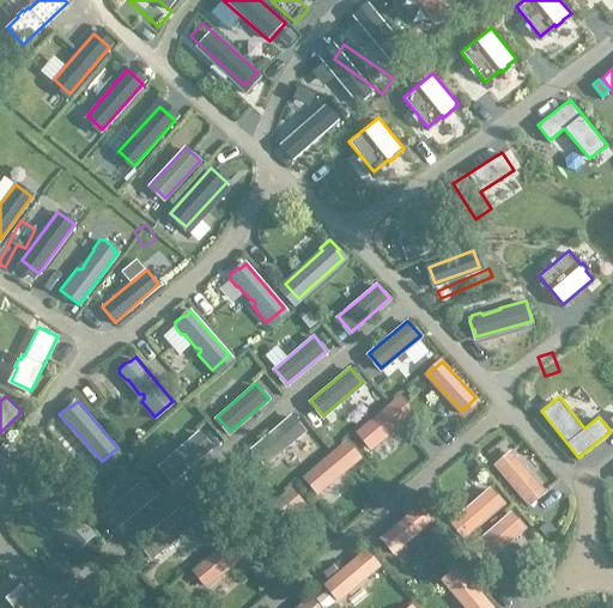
[(374,435),(392,424),(384,413),(366,424),(374,435)]
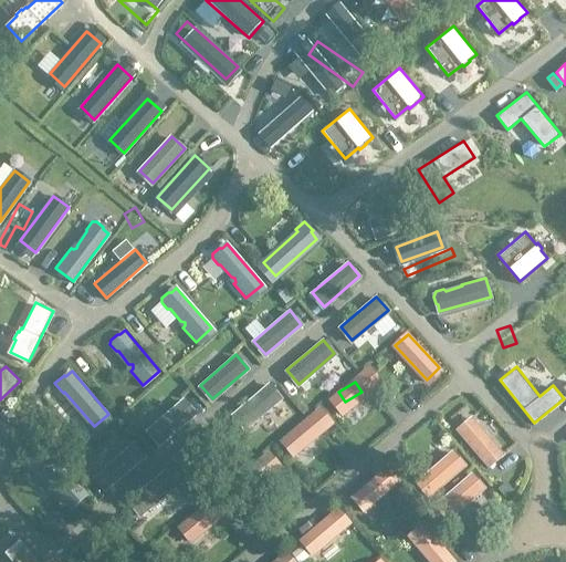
[(269,385),(232,416),(245,430),(281,399),(269,385)]
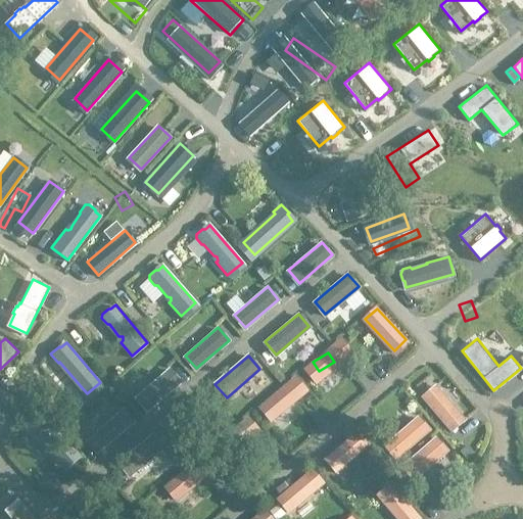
[(134,376),(140,382),(156,367),(149,360),(134,376)]
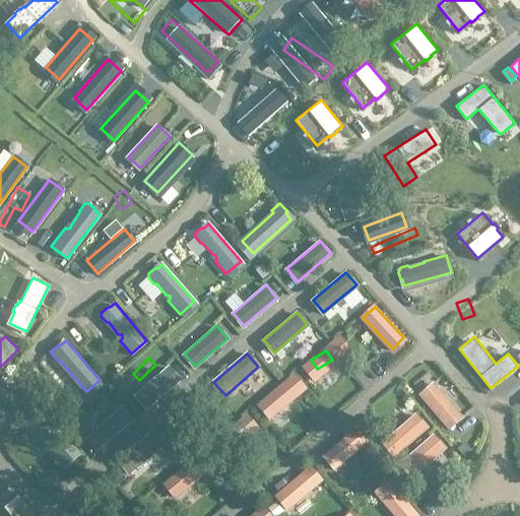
[(136,394),(146,407),(179,379),(169,367),(136,394)]
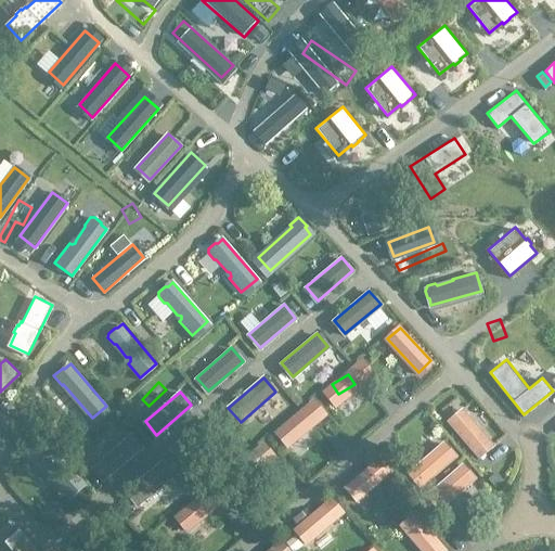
[(278,431),(289,444),(324,414),(312,401),(278,431)]
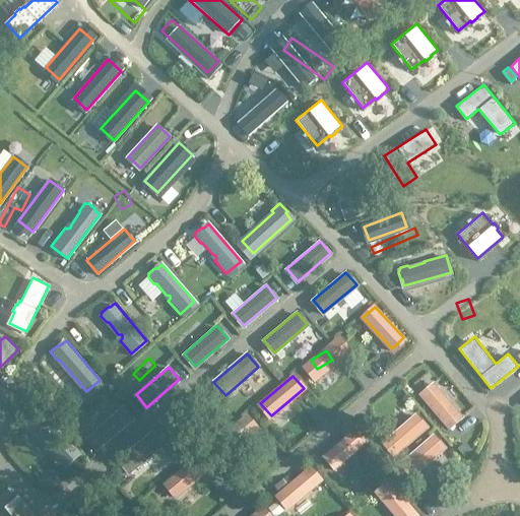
[(463,416),(434,382),(419,393),(449,428),(463,416)]
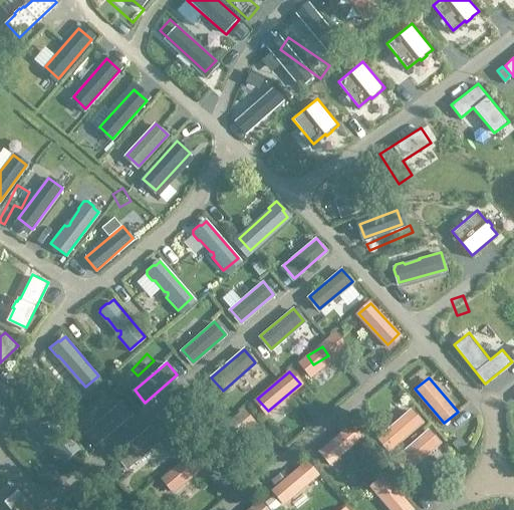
[(163,416),(173,428),(206,401),(195,388),(163,416)]
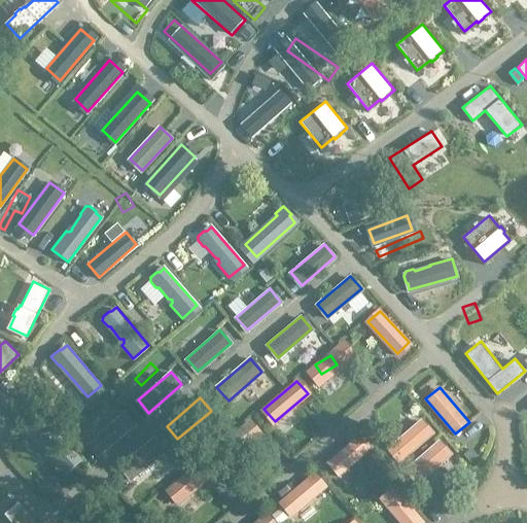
[(88,444),(98,456),(136,423),(132,419),(132,417),(127,411),(123,411),(116,416),(116,418),(88,444)]
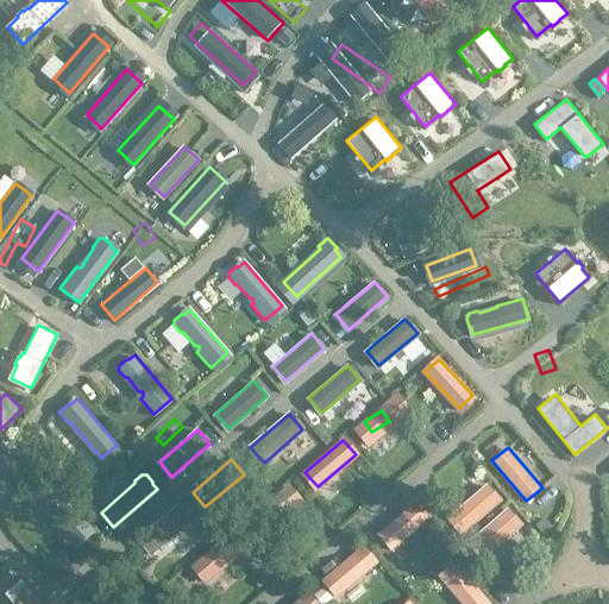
[(74,539),(88,526),(48,482),(41,489),(39,486),(30,495),(38,504),(41,503),(74,539)]
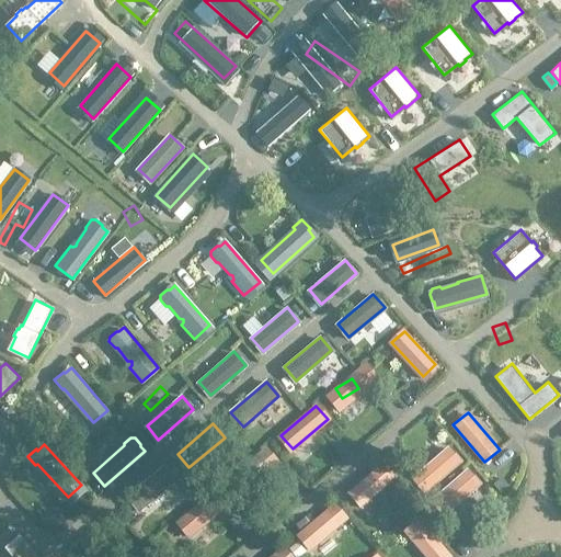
[(449,445),(412,477),(425,492),(462,461),(449,445)]
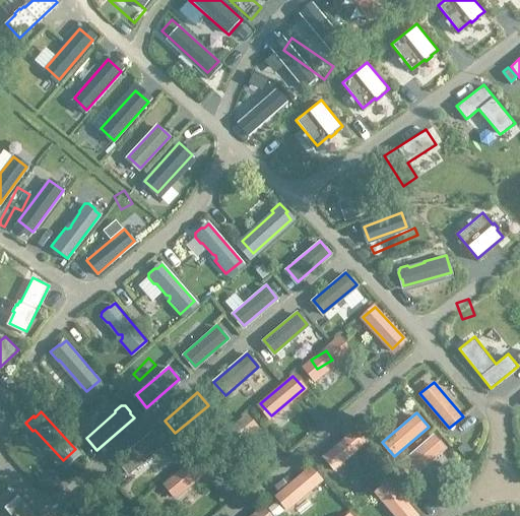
[(223,456),(256,428),(245,415),(212,443),(223,456)]
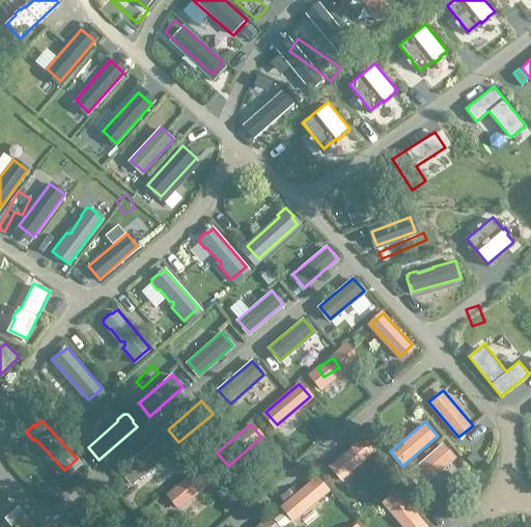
[(84,441),(76,431),(68,437),(78,447),(84,441)]
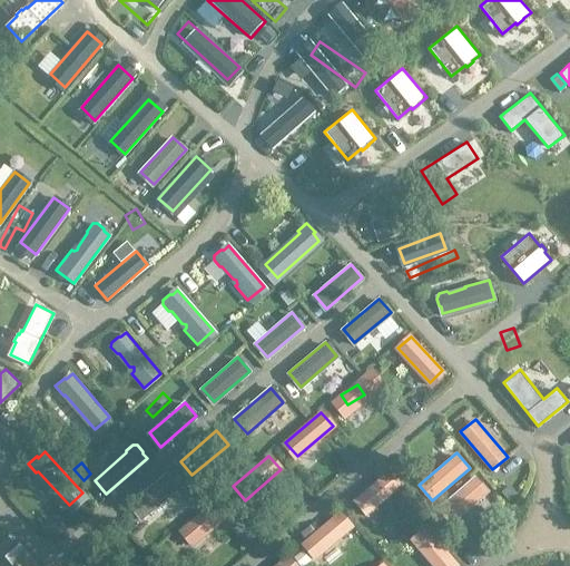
[(366,514),(402,484),(390,469),(354,499),(366,514)]
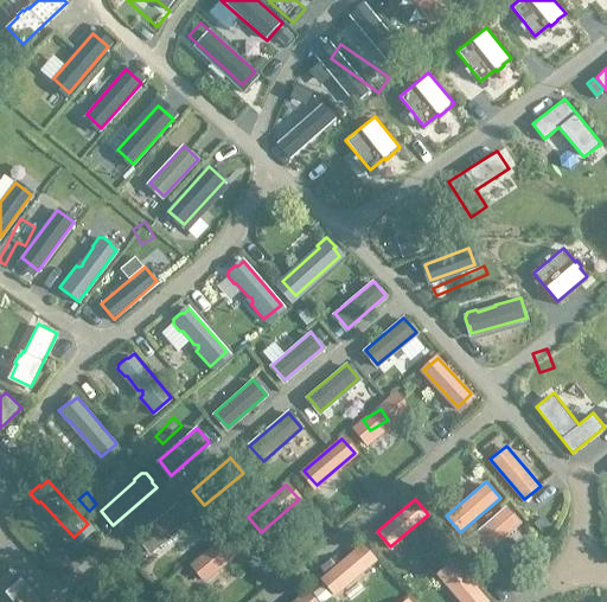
[(151,550),(190,518),(177,504),(139,536),(151,550)]
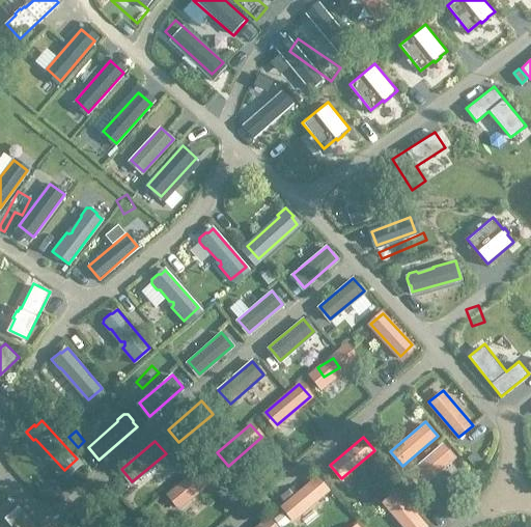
[(443,442),(409,473),(421,487),(455,456),(443,442)]
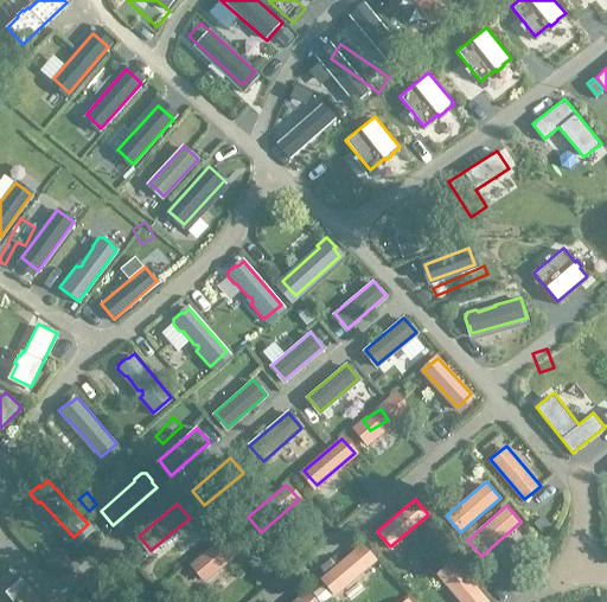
[(193,563),(205,577),(243,545),(231,531),(193,563)]
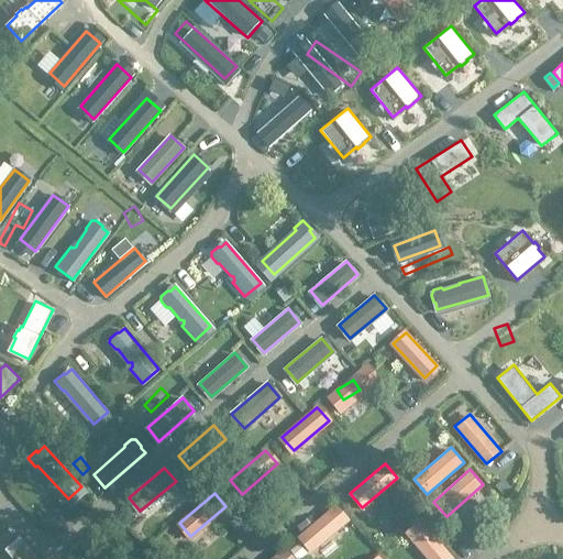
[(300,536),(311,549),(346,519),(335,506),(300,536)]
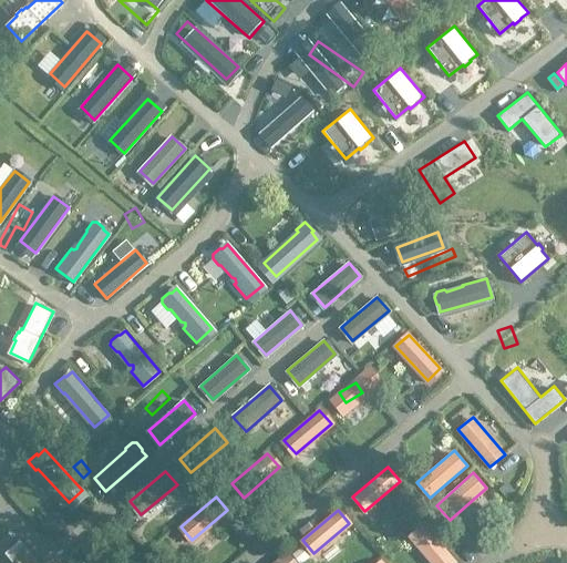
[(433,562),(451,562),(454,561),(424,525),(411,536),(433,562)]
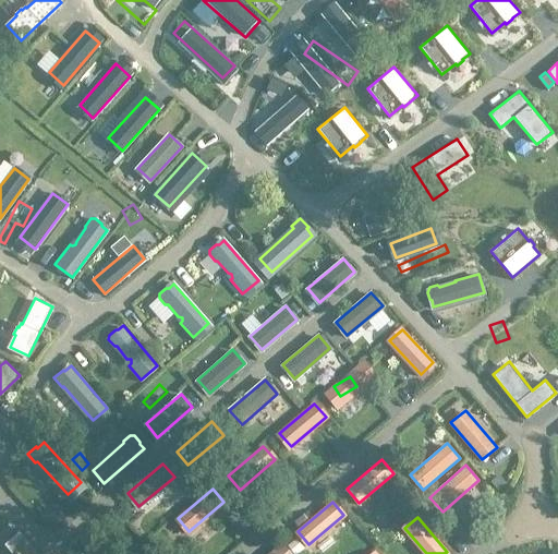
[(14,553),(39,553),(21,531),(5,543),(14,553)]
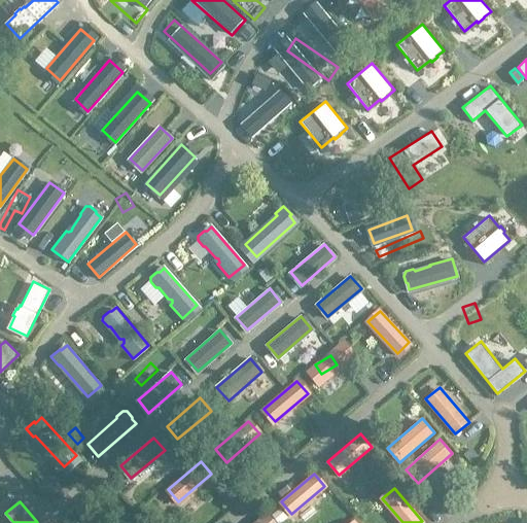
[(154,514),(145,504),(138,512),(147,521),(154,514)]
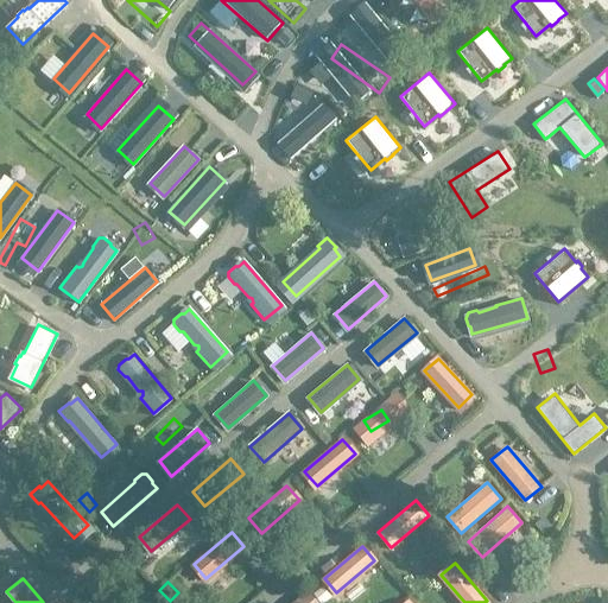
[(316,602),(306,592),(293,602),(316,602)]
